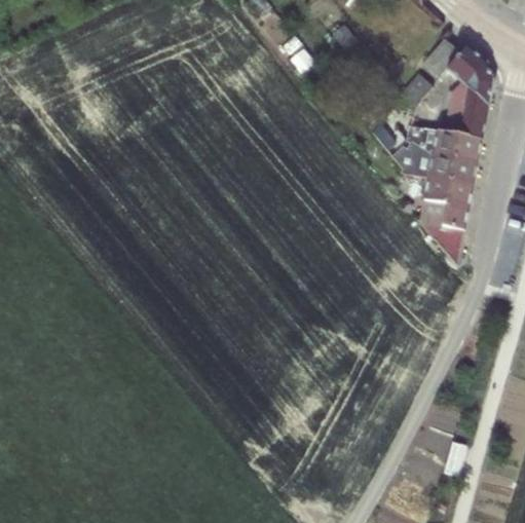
[(321,7),(329,19),(338,11),(329,1),(321,7)]
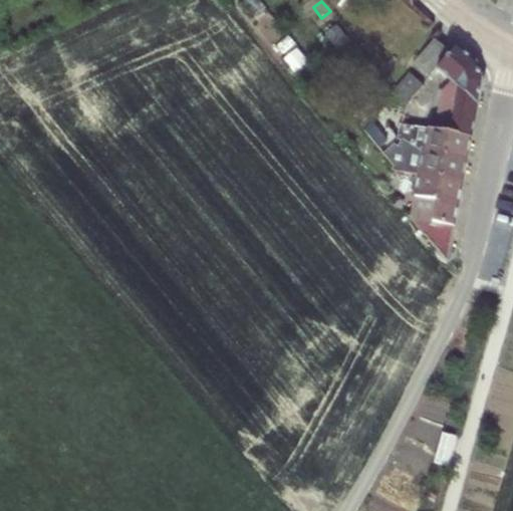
[(429,75),(451,51),(435,36),(413,60),(429,75)]
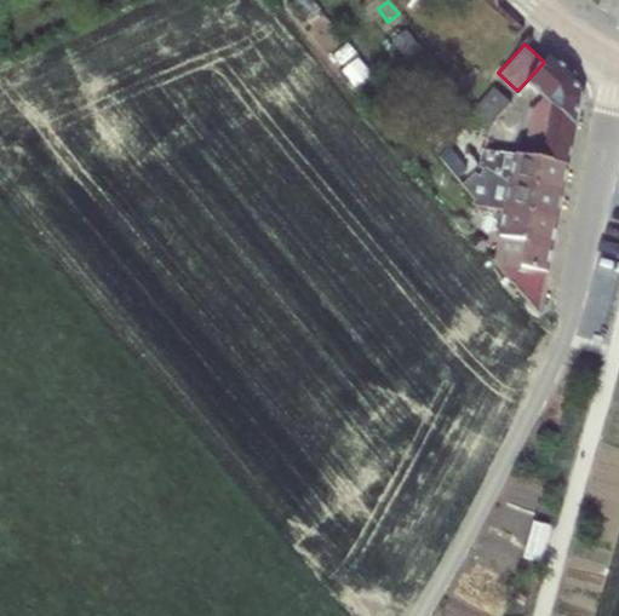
[(544,62),(517,91),(513,96),(522,104),(537,90),(545,97),(533,108),(522,154),(568,162),(582,96),(574,73),(551,52),(544,62)]
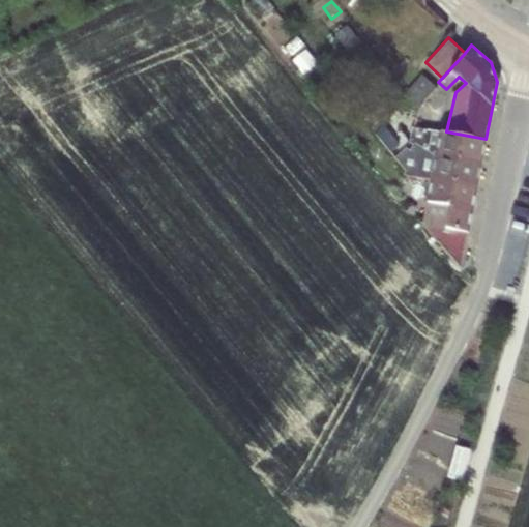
[(422,72),(403,94),(416,112),(416,111),(421,100),(437,86),(422,72)]
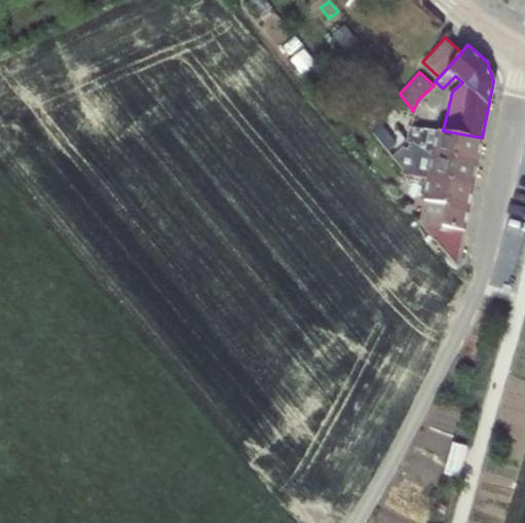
[(410,123),(429,127),(432,115),(413,110),(413,111),(410,123)]
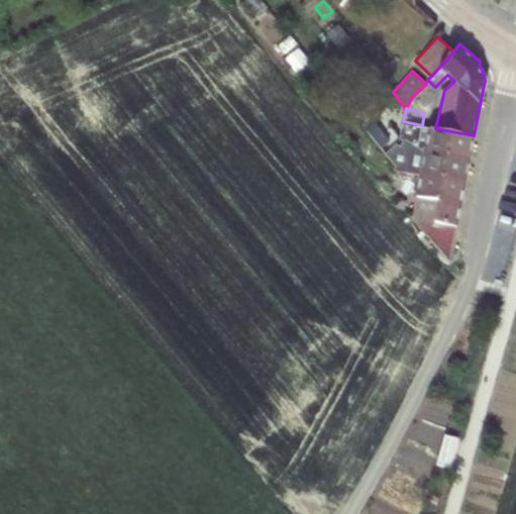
[(393,135),(379,119),(367,128),(395,164),(466,178),(471,158),(425,148),(416,145),(412,160),(396,156),(385,141),(393,135)]
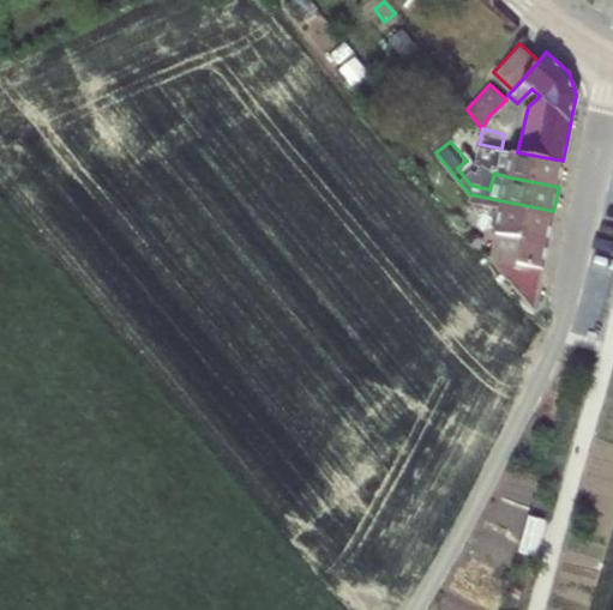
[(505,176),(559,187),(563,161),(517,152),(502,149),(479,144),(475,162),(494,173),(505,176)]
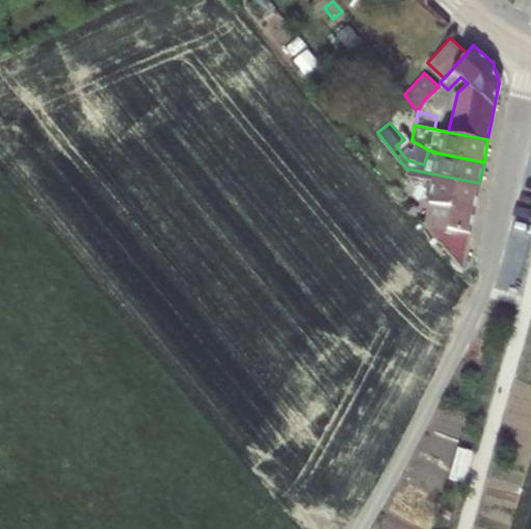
[(449,220),(472,226),(479,183),(406,168),(403,182),(419,184),(415,206),(427,207),(425,215),(449,220)]
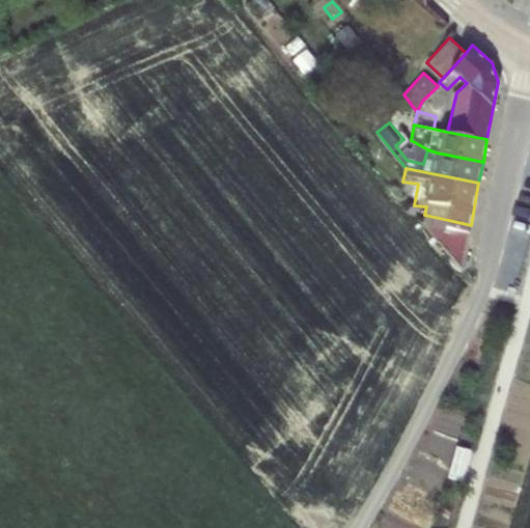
[(471,225),(448,220),(447,226),(440,225),(436,238),(463,268),(471,225)]
